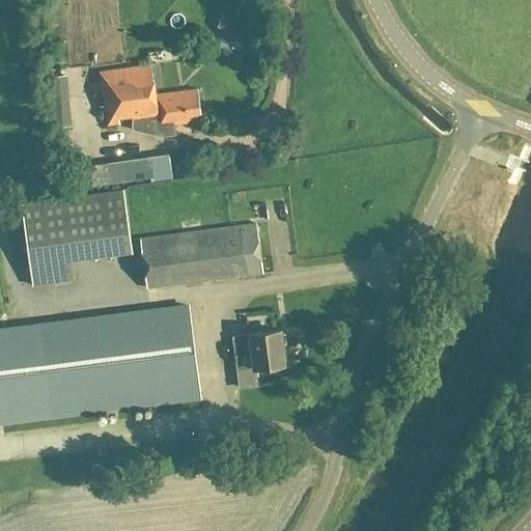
[(162,137),(164,127),(200,121),(196,90),(154,96),(149,65),(99,73),(107,128),(118,126),(118,120),(131,118),(133,131),(162,137)]
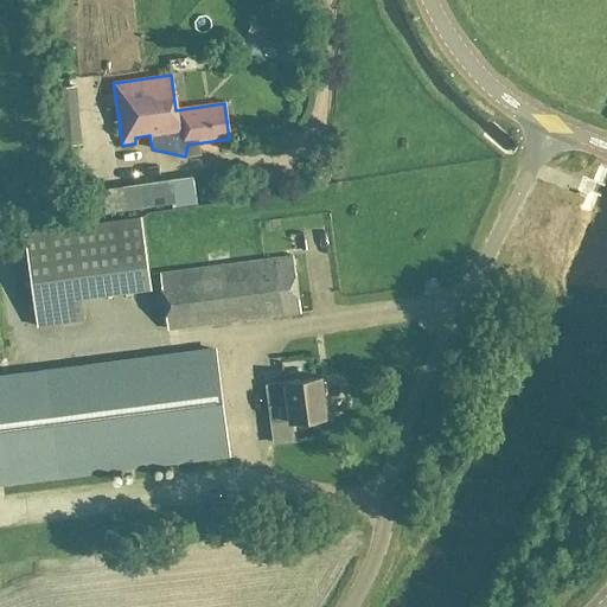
[(55,89),(59,148),(76,147),(71,88),(55,89)]
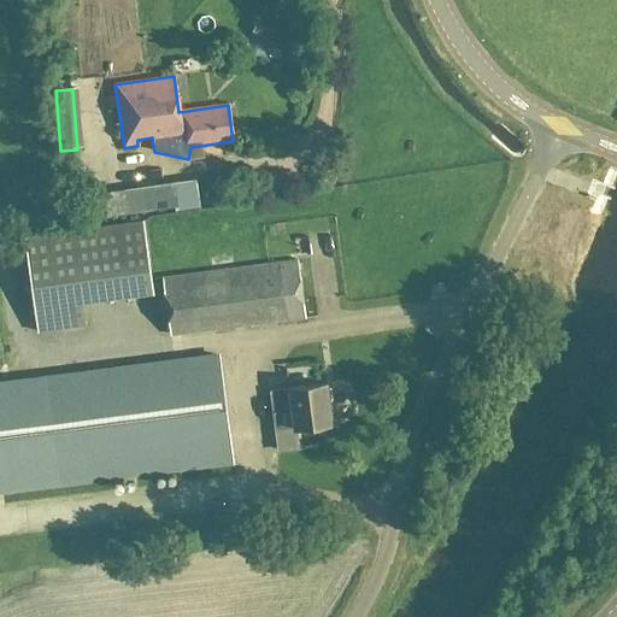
[(144,222),(24,236),(37,331),(86,325),(82,303),(153,293),(152,281),(144,222)]
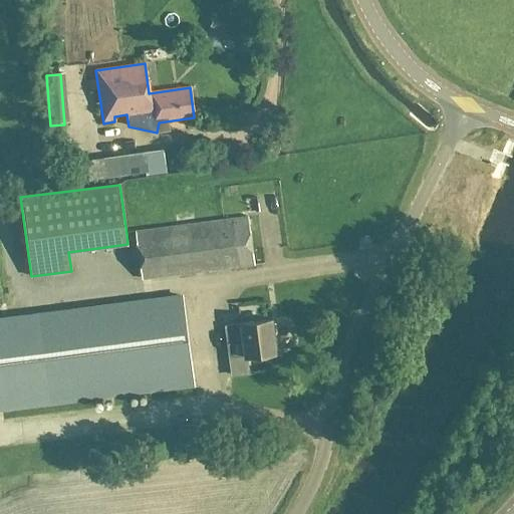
[(142,280),(253,265),(247,217),(136,232),(142,280)]
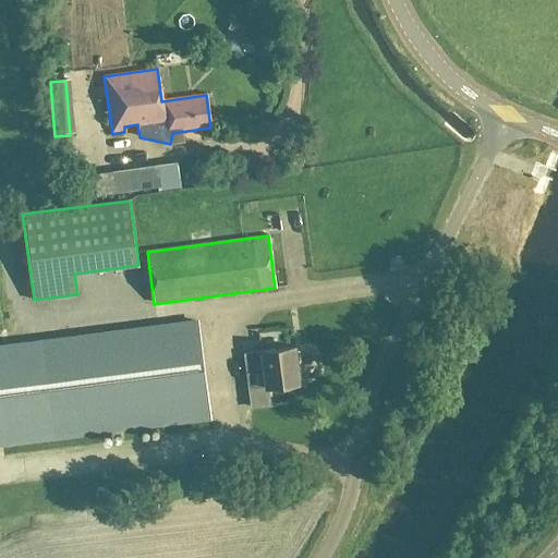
[(0,443),(207,415),(195,325),(0,350),(0,443)]
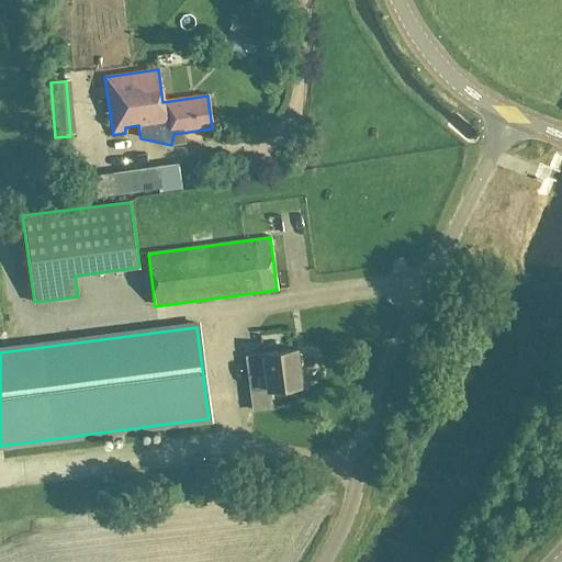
[(296,350),(245,357),(247,377),(266,374),(268,391),(301,385),(296,350)]
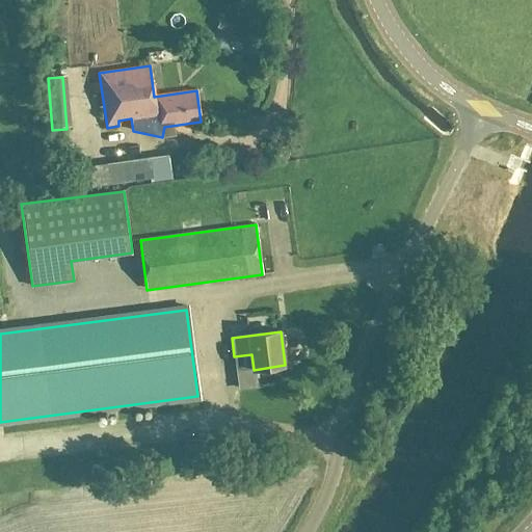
[(195,441),(187,442),(188,450),(196,448),(195,441)]
